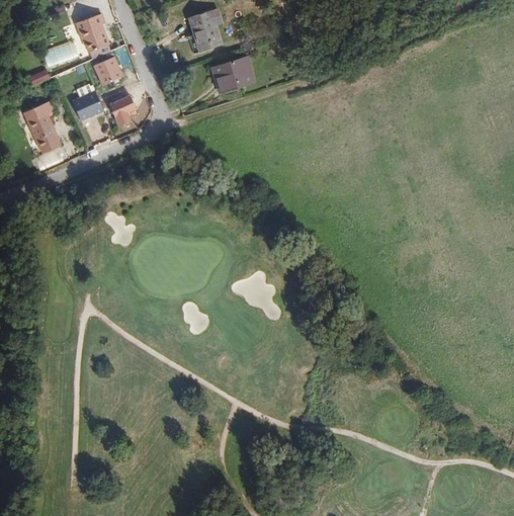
[(213,9),(185,18),(194,51),(224,43),(213,9)]
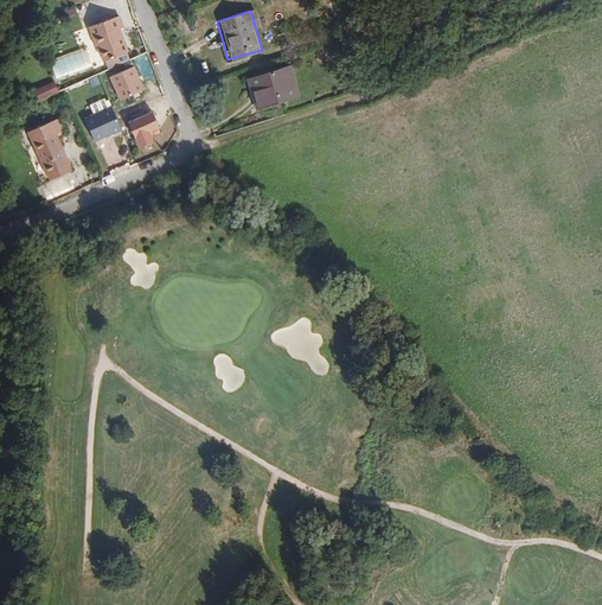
[(102,61),(125,53),(126,52),(117,30),(121,29),(117,17),(88,26),(95,46),(97,46),(101,61),(102,61)]
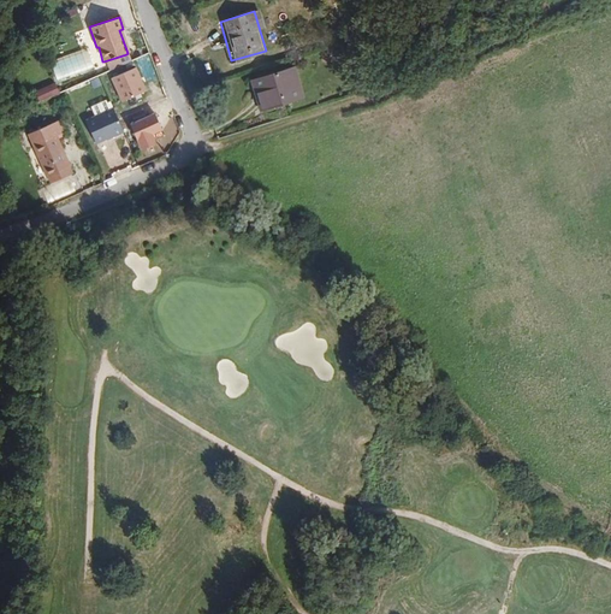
[(130,66),(126,54),(104,62),(107,74),(130,66)]
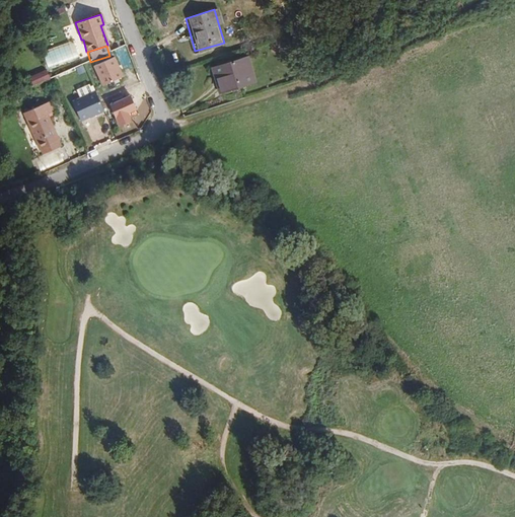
[(242,53),(208,68),(217,91),(251,76),(242,53)]
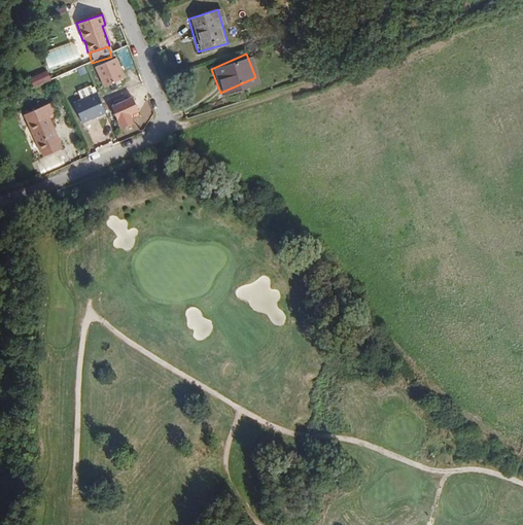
[(32,85),(50,79),(47,71),(30,78),(32,85)]
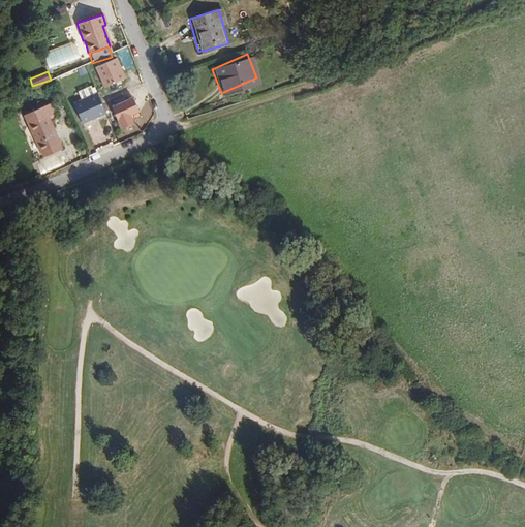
[(99,104),(106,101),(104,94),(72,104),(79,125),(103,117),(99,104)]
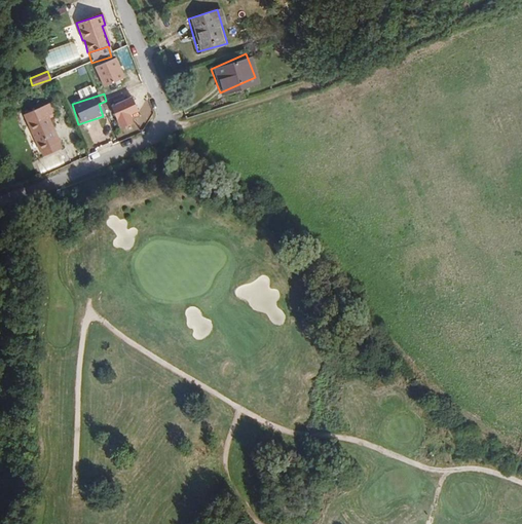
[(110,114),(106,101),(99,104),(103,116),(110,114)]
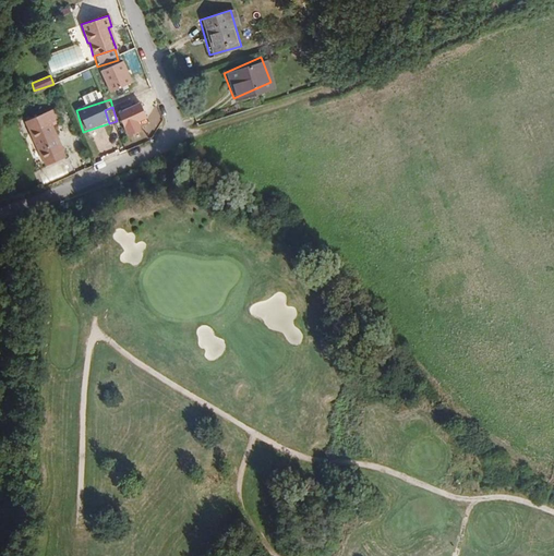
[(37,160),(59,153),(50,122),(57,120),(53,109),(23,119),(37,160)]
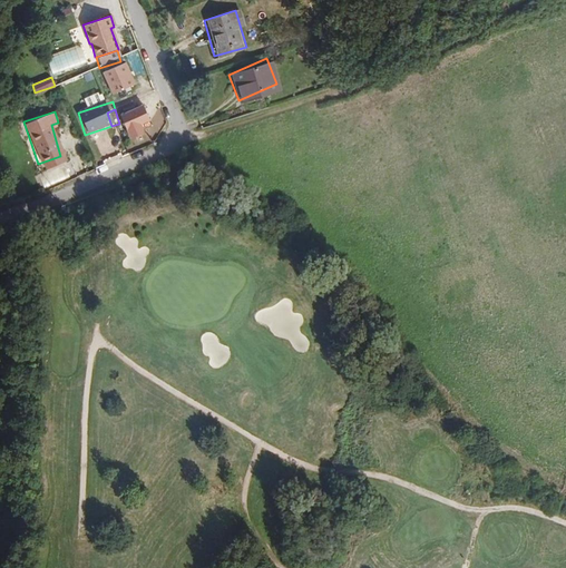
[(62,162),(60,156),(38,164),(40,169),(62,162)]
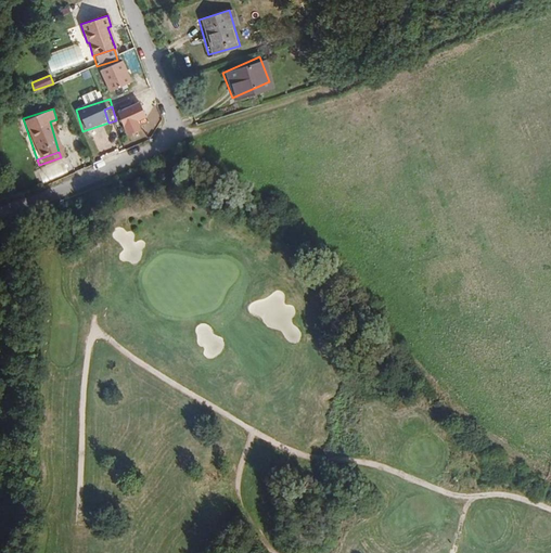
[(60,159),(39,167),(43,177),(63,168),(60,159)]
